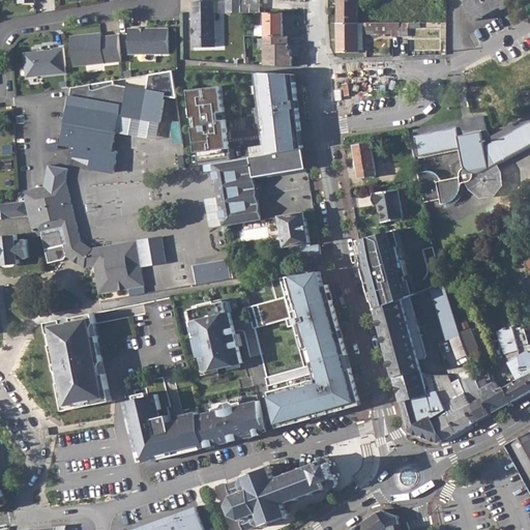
[(241,0),(227,0),(227,12),(241,12),(241,0)]
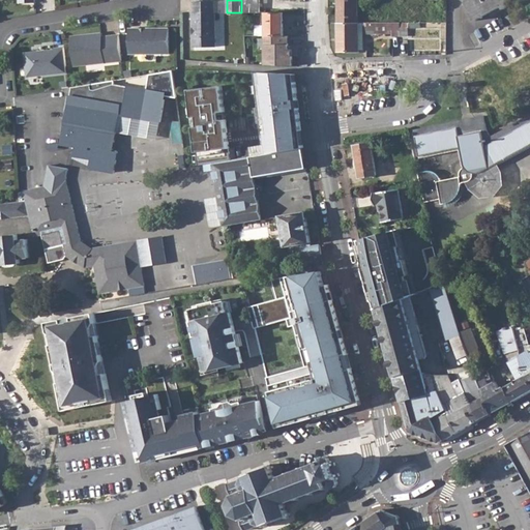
[(241,0),(241,12),(261,12),(261,0),(241,0)]
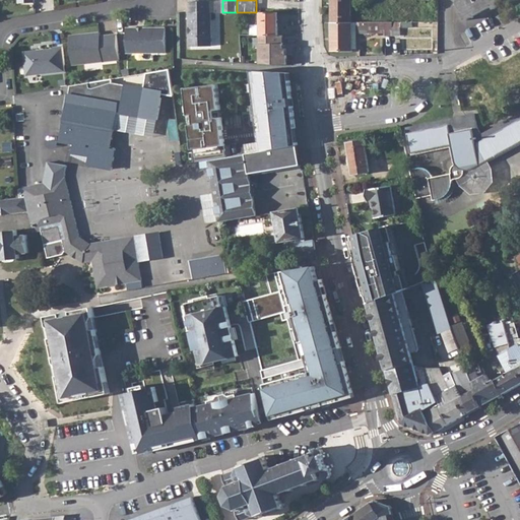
[(350,0),(331,0),(332,22),(351,22),(350,0)]
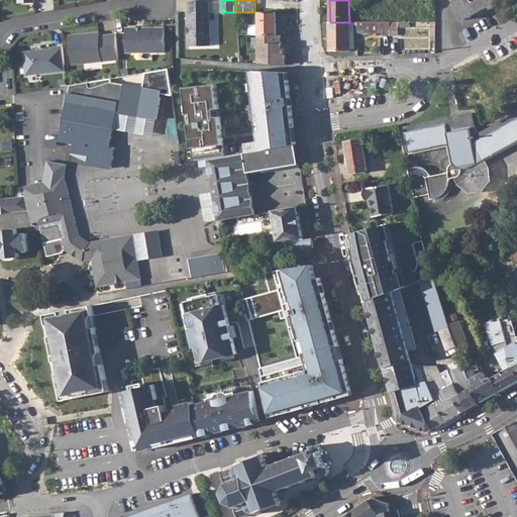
[(491,9),(500,4),(497,0),(457,0),(453,3),(463,20),(490,5),(491,9)]
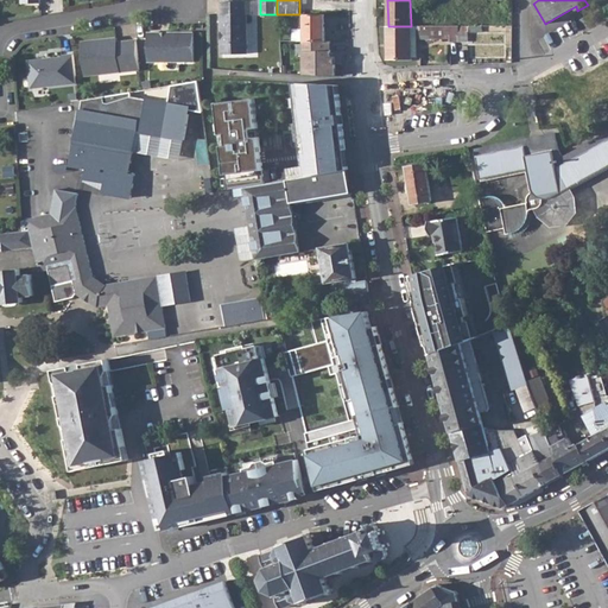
[(251,1),(221,1),(221,31),(223,31),(223,39),(222,40),(222,54),(247,54),(246,13),(251,13),(251,1)]
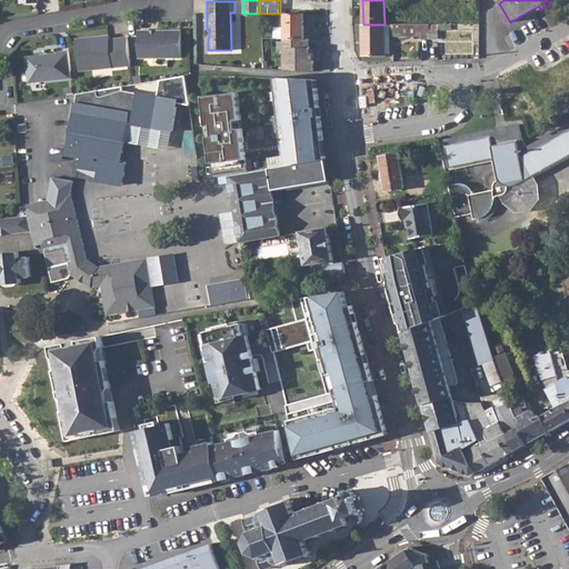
[(303,13),(285,13),(286,27),(286,38),(305,38),(303,13)]
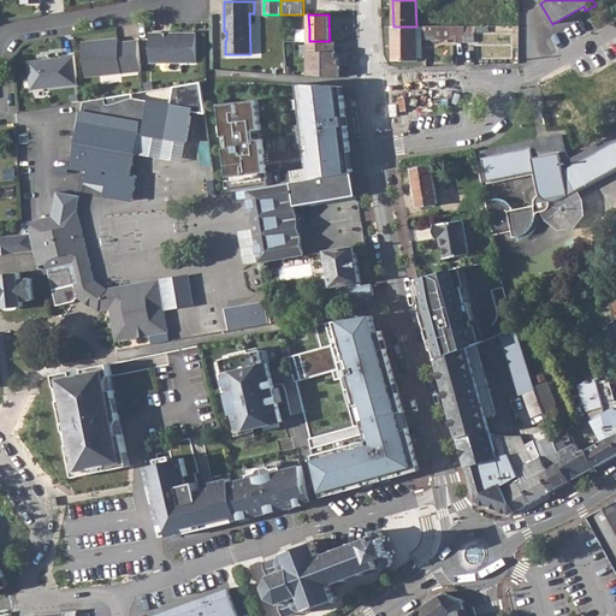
[(416,27),(394,27),(394,57),(394,59),(416,59),(416,39),(421,40),(455,39),(456,42),(466,42),(466,39),(473,39),(473,27),(416,27)]
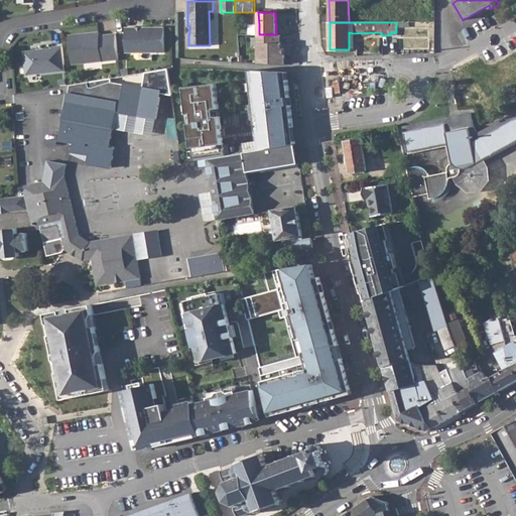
[(259,34),(259,24),(249,24),(248,34),(259,34)]
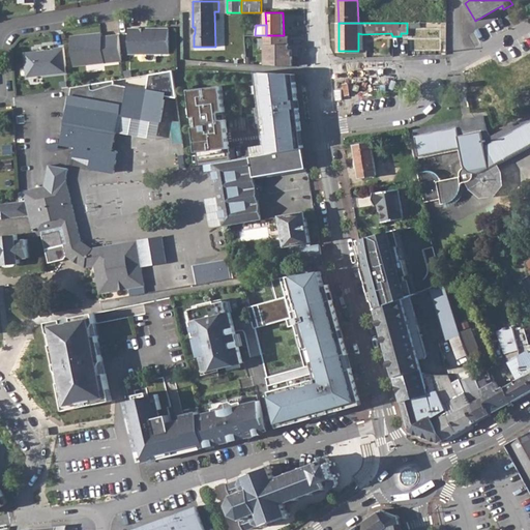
[(140,30),(139,28),(129,28),(129,54),(169,54),(168,27),(147,28),(147,30),(140,30)]
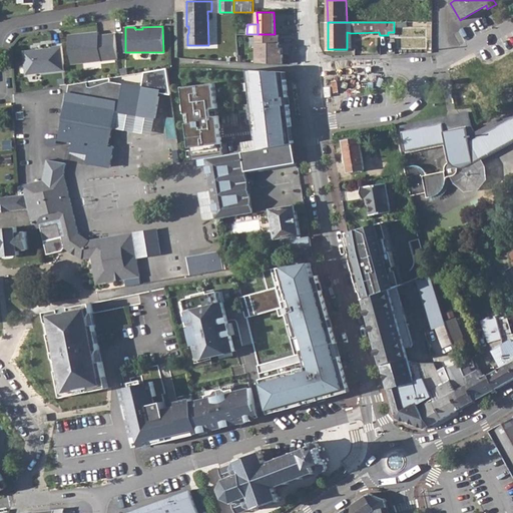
[(86,38),(85,33),(68,35),(72,65),(117,60),(115,34),(106,35),(99,36),(86,38)]
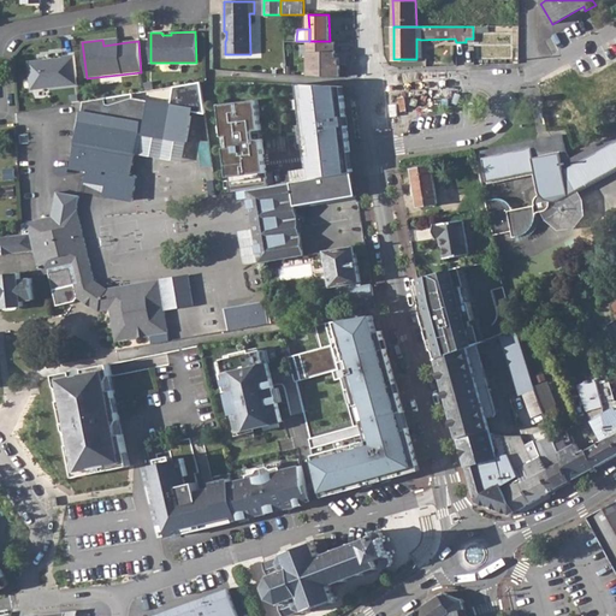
[(309,41),(309,75),(339,76),(339,65),(335,65),(335,57),(335,41),(330,41),(309,41)]
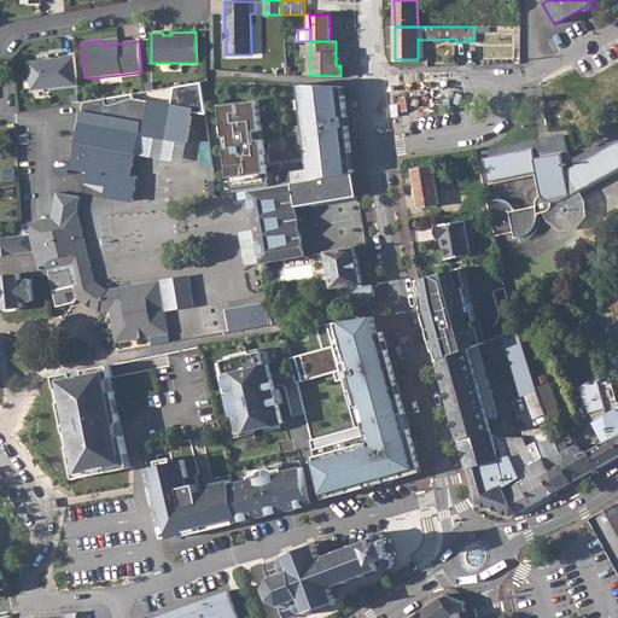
[(77,83),(74,53),(63,54),(63,57),(41,59),(42,62),(28,64),(30,89),(77,83)]
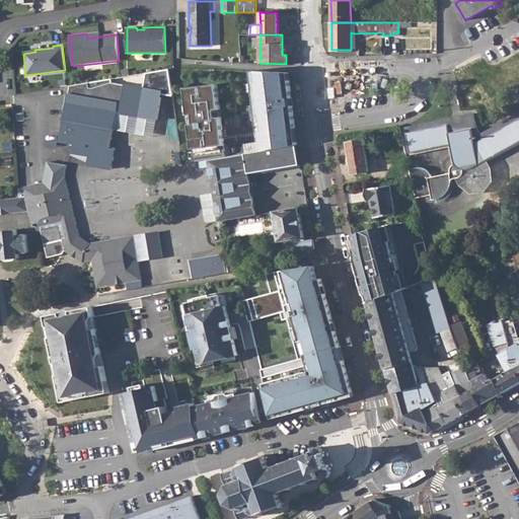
[(169,68),(70,84),(69,94),(66,93),(64,108),(66,108),(61,140),(77,143),(73,152),(91,155),(89,163),(113,167),(116,147),(110,146),(114,128),(114,127),(103,126),(104,121),(108,121),(113,119),(116,116),(117,112),(132,114),(131,117),(146,119),(147,117),(157,119),(161,96),(158,95),(158,93),(172,94),(169,68)]
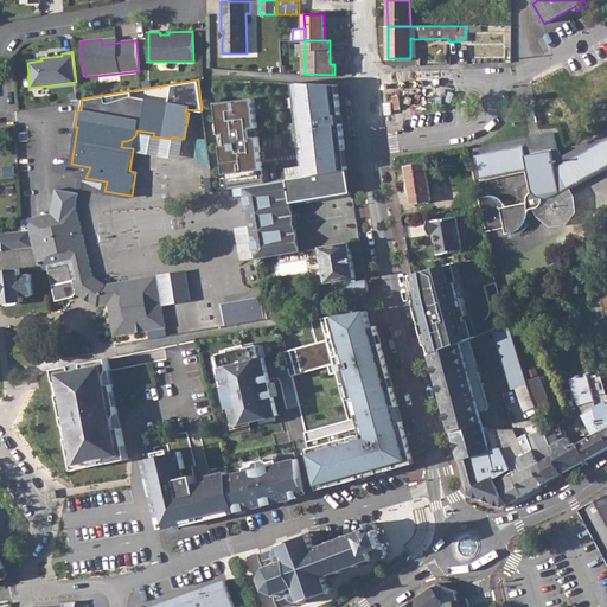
[(307,154),(310,176),(327,173),(345,170),(342,147),(346,147),(344,123),(342,123),(340,115),(343,114),(340,94),(336,94),(334,84),(295,83),(304,154),(307,154)]
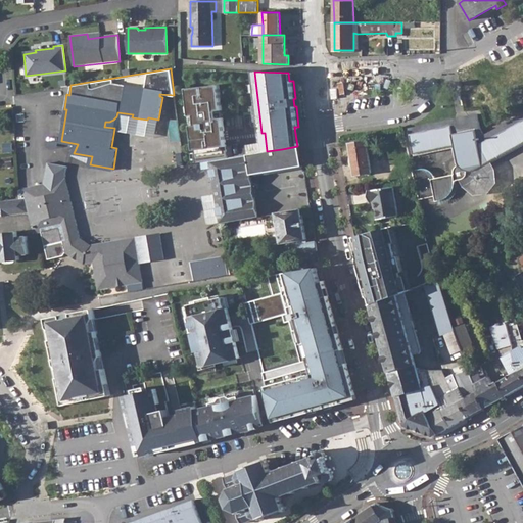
[(187,88),(196,163),(201,162),(210,161),(229,157),(224,117),(219,119),(218,110),(223,110),(220,85),(187,88)]
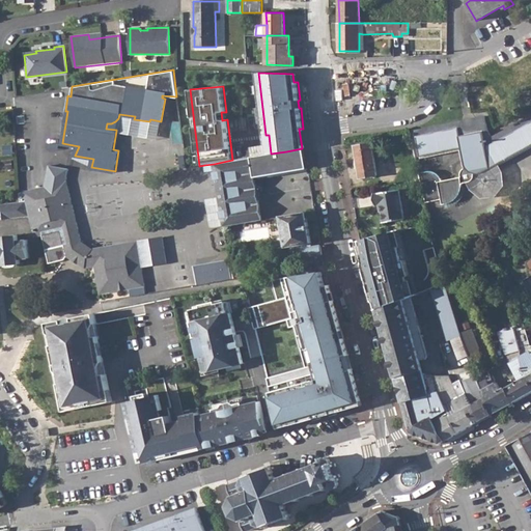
[(158,138),(161,121),(150,119),(149,121),(134,119),(135,116),(119,114),(118,118),(115,121),(111,123),(107,123),(106,129),(116,130),(116,131),(158,138)]
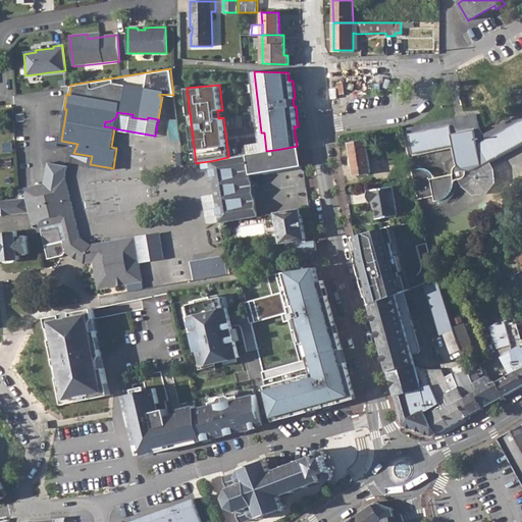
[(408,128),(401,131),(408,155),(413,154),(454,145),(458,161),(456,163),(453,168),(453,171),(453,173),(433,177),(432,174),(431,172),(429,170),(426,169),(423,168),(419,168),(411,170),(418,199),(432,196),(434,201),(442,199),(447,197),(449,194),(453,189),(454,183),(457,178),(459,176),(460,176),(464,174),(466,172),(467,170),(471,171),(496,158),(521,143),(521,112),(484,134),(479,126),(477,113),(408,127),(408,128)]
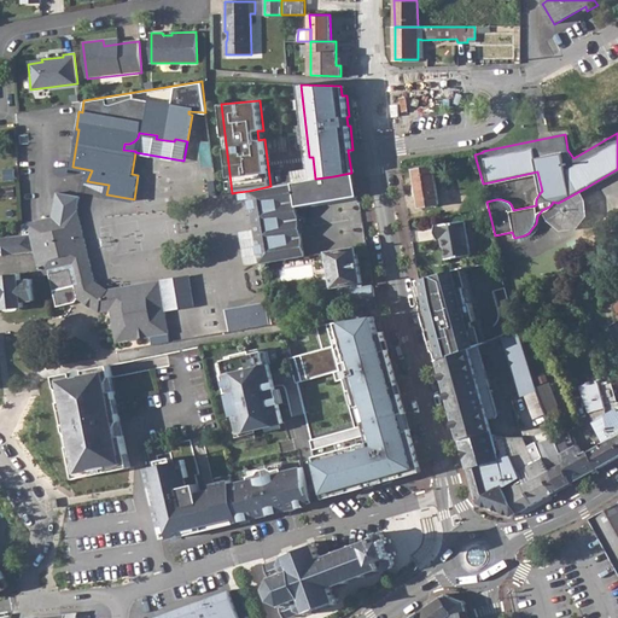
[(433,167),(413,170),(419,208),(439,204),(433,167)]
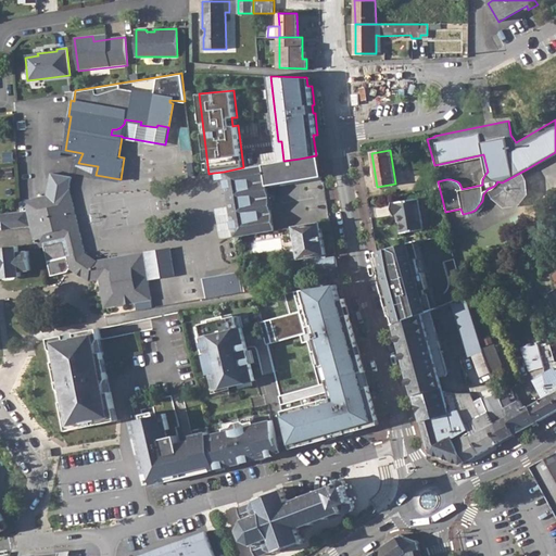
[(13,151),(3,152),(4,161),(14,160),(13,151)]
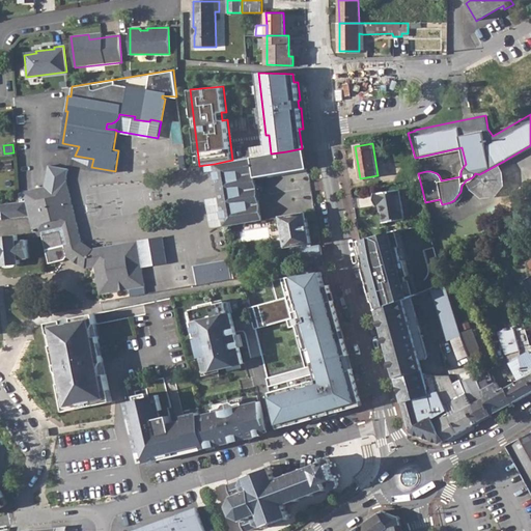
[(475,173),(474,175),(476,176),(479,176),(481,175),(502,165),(513,158),(530,148),(530,145),(504,161),(479,174),(475,173)]
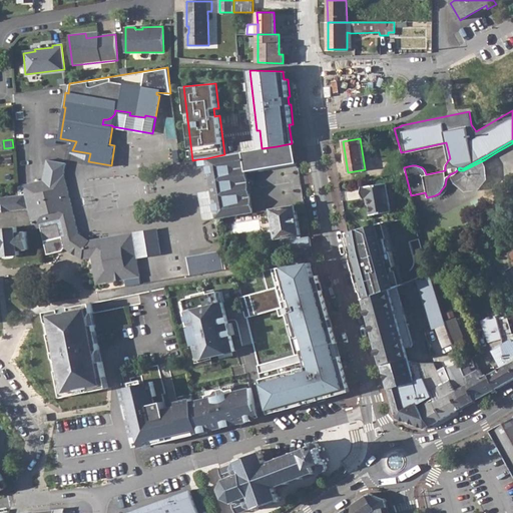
[(446,142),(406,151),(407,154),(444,145),(448,160),(450,158),(446,142)]
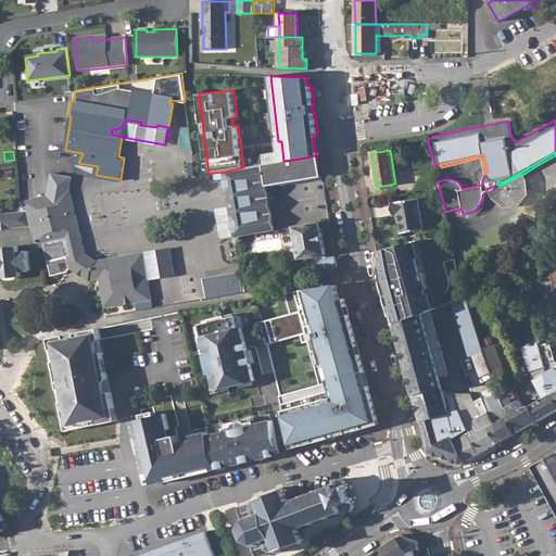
[(316,155),(300,159),(303,177),(323,174),(320,155),(316,155)]
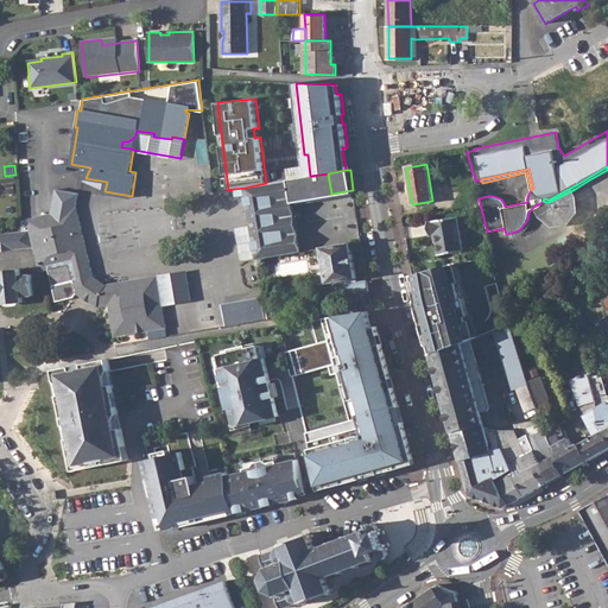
[(310,176),(287,179),(291,201),(331,194),(328,173),(310,176)]
